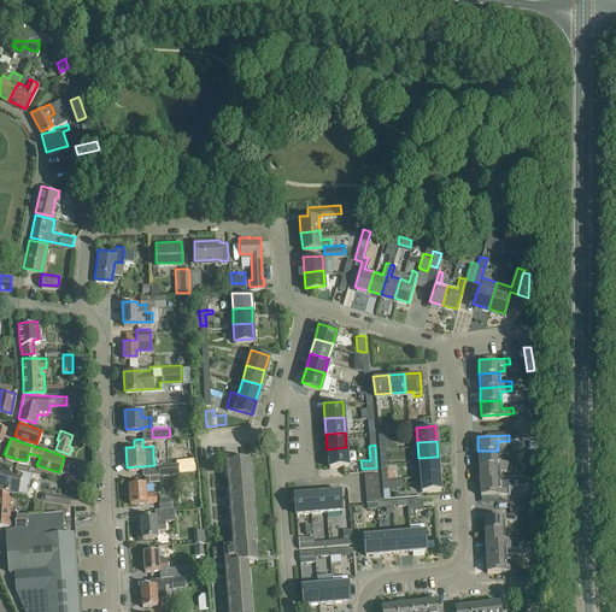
[(347,463),(346,447),(327,449),(329,464),(347,463)]
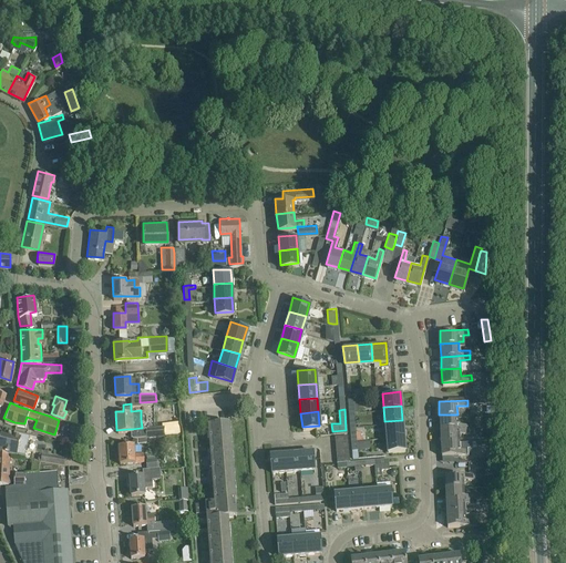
[(458,422),(458,415),(439,415),(440,428),(469,426),(469,422),(458,422)]
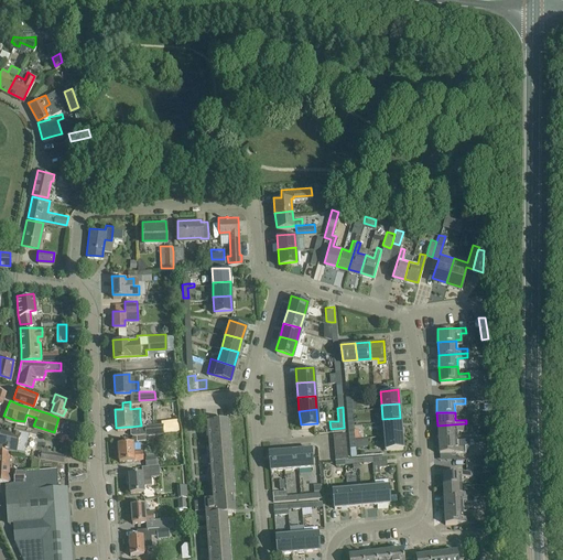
[(207,434),(227,432),(228,432),(227,423),(226,423),(226,418),(227,418),(227,417),(206,419),(206,426),(209,426),(210,433),(207,433),(207,434)]
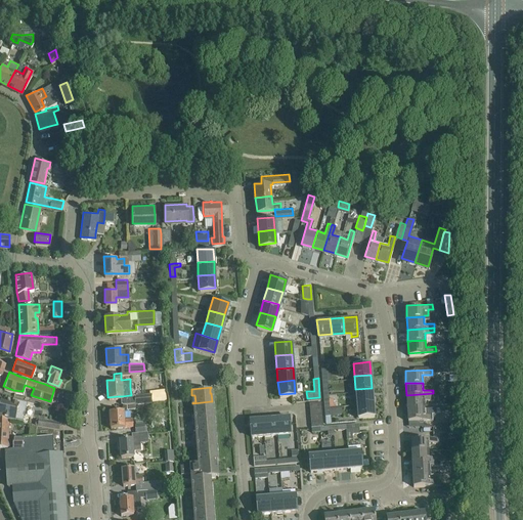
[(372,388),(355,389),(356,402),(373,400),(372,388)]
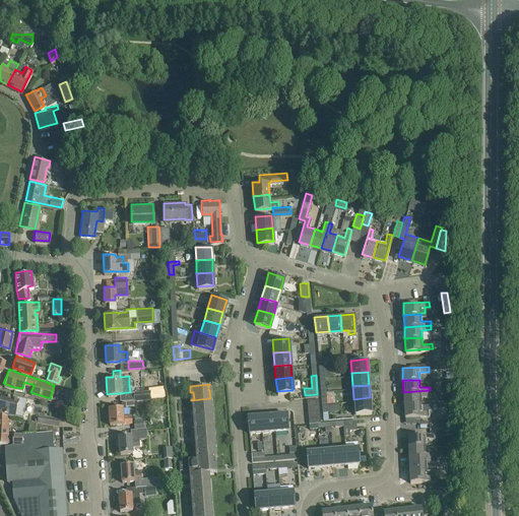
[(133,390),(134,398),(149,398),(148,389),(133,390)]
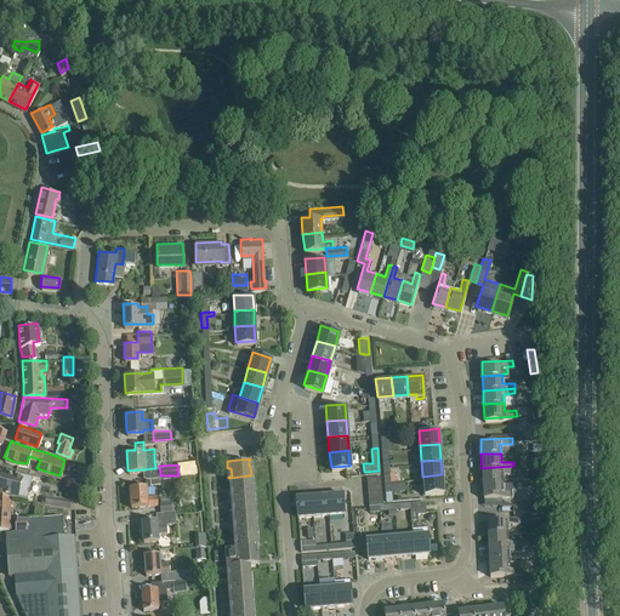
[(513,471),(513,466),(482,468),(482,482),(502,480),(502,472),(513,471)]
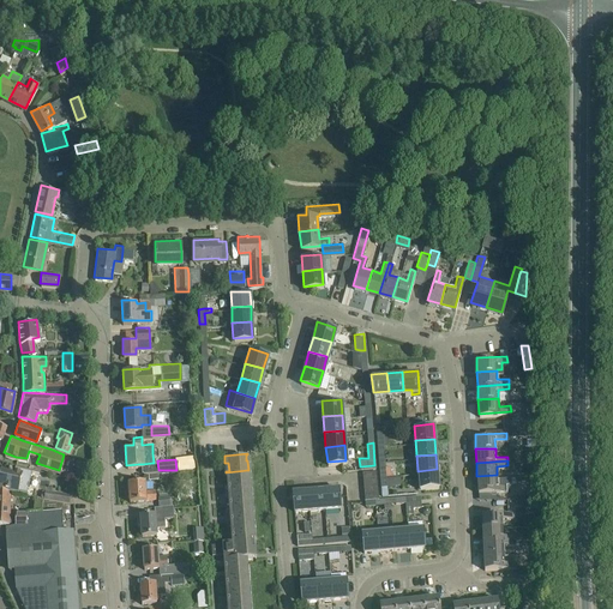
[(0,464),(0,483),(7,486),(17,488),(18,486),(25,487),(30,468),(14,464),(13,468),(12,466),(0,464)]
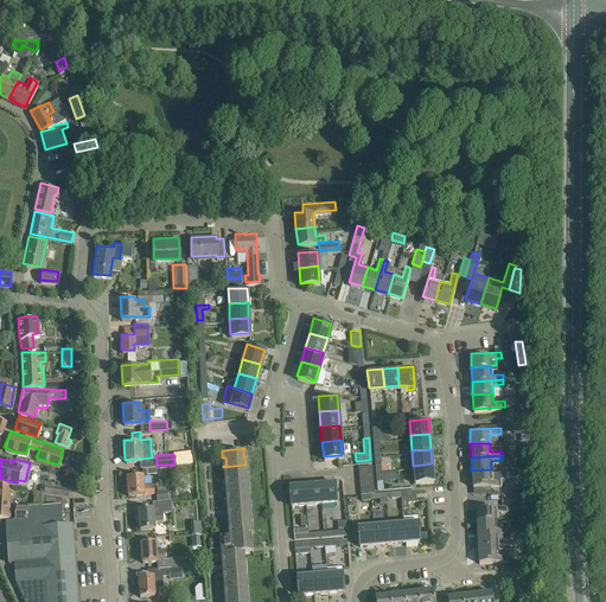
[(432,463),(413,466),(414,480),(433,479),(432,463)]
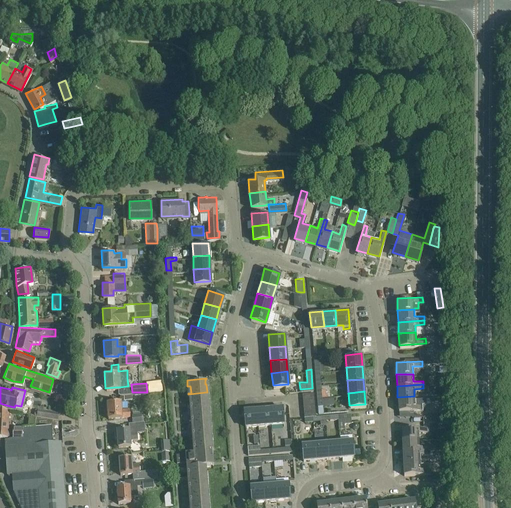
[(206,392),(188,394),(188,400),(191,400),(192,406),(189,406),(189,408),(207,407),(207,406),(208,406),(208,397),(206,397),(206,392)]
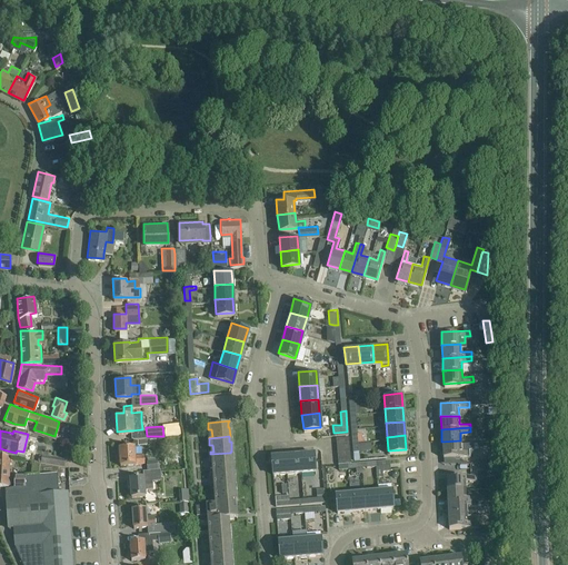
[(370,438),(357,439),(352,439),(352,448),(370,447),(370,438)]
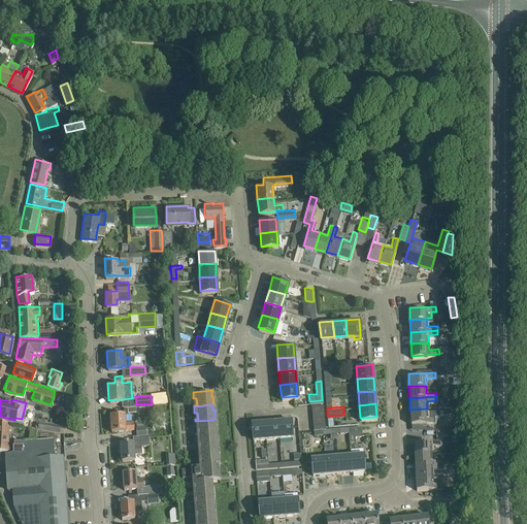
[(437,408),(427,408),(409,410),(410,422),(434,421),(433,414),(438,414),(437,408)]
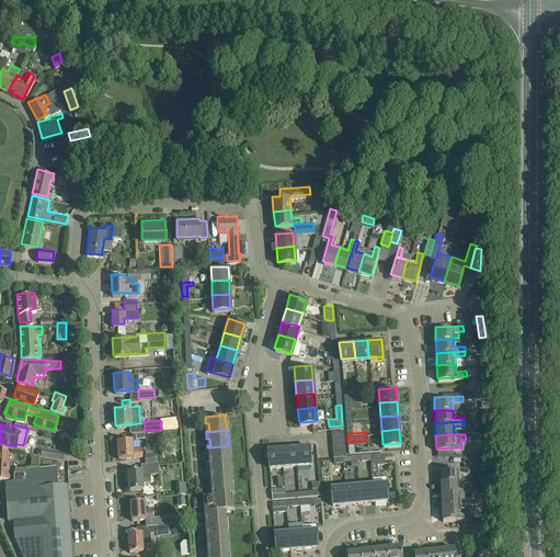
[(117,456),(128,455),(133,455),(141,454),(141,446),(132,447),(132,438),(116,439),(117,456)]
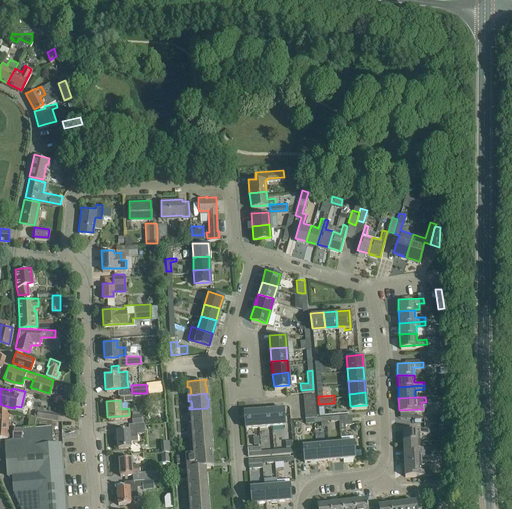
[(10,409),(4,408),(0,406),(0,435),(7,436),(7,424),(10,424),(10,409)]
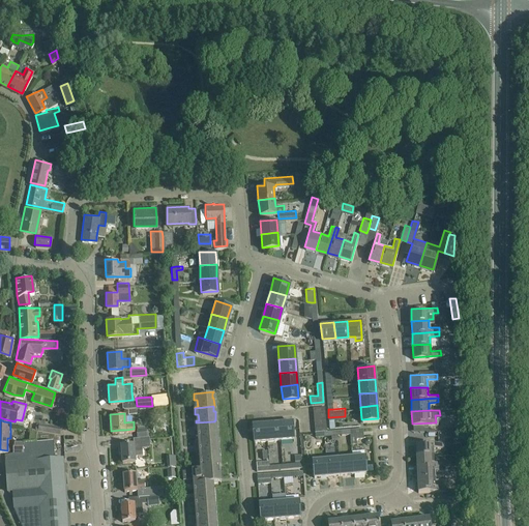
[(292,419),(278,420),(280,437),(293,436),(292,419)]
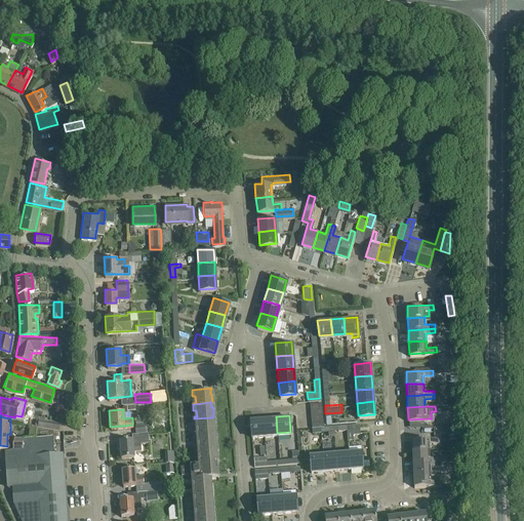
[(59,421),(50,418),(38,416),(37,423),(58,428),(59,421)]
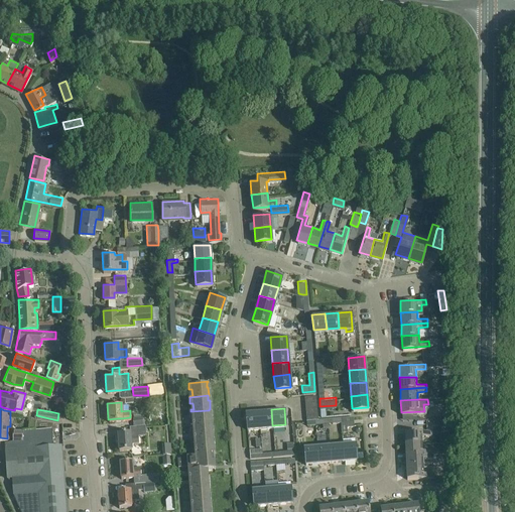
[(272,425),(271,409),(258,410),(259,426),(272,425)]
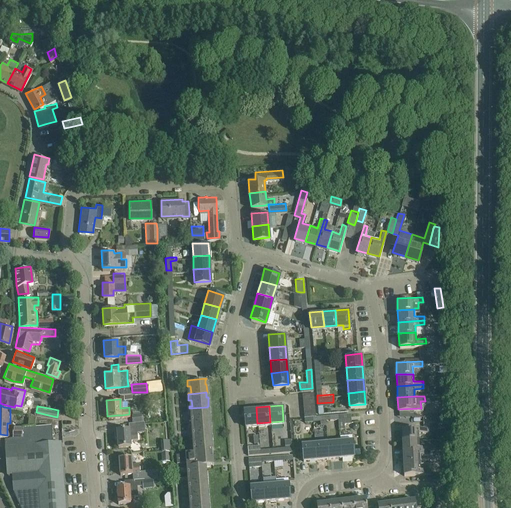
[(207,407),(189,408),(189,413),(192,412),(193,420),(190,420),(190,422),(208,421),(208,419),(209,419),(209,411),(207,411),(207,407)]
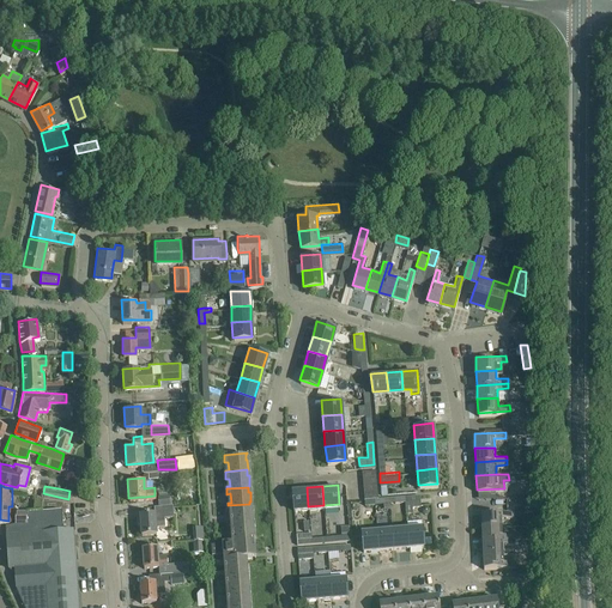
[(308,506),(307,487),(291,488),(294,508),(308,506)]
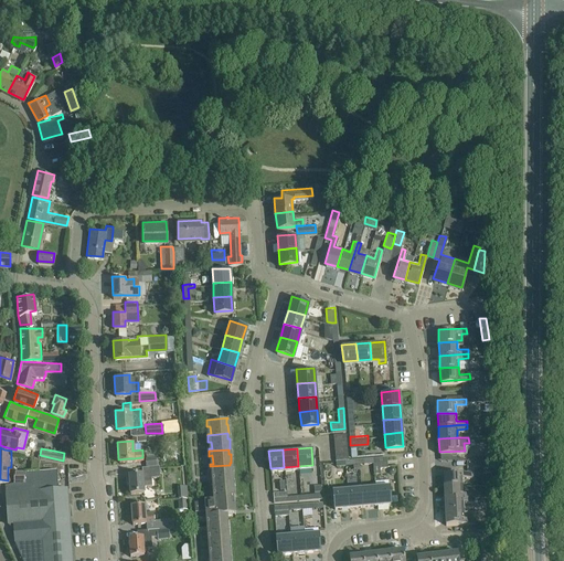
[(373,455),(373,459),(374,473),(380,472),(379,465),(386,464),(385,454),(373,455)]
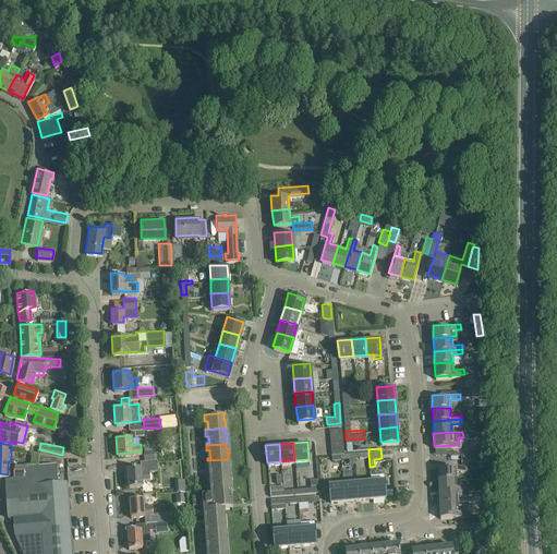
[(149,477),(149,469),(158,469),(157,458),(140,459),(140,466),(126,467),(126,468),(125,468),(125,474),(128,473),(128,484),(142,484),(141,477),(149,477)]
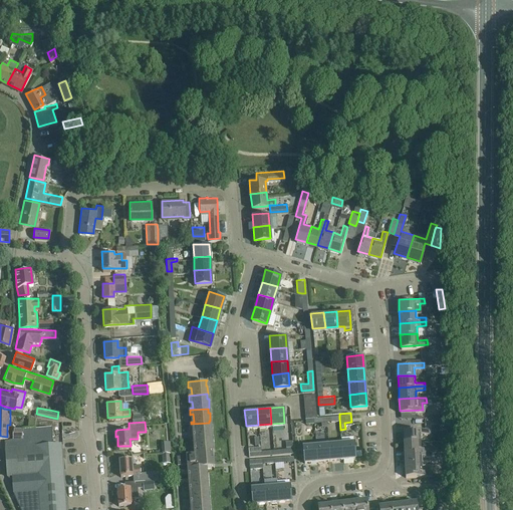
[(209,423),(191,424),(191,429),(194,428),(195,436),(192,436),(192,438),(210,437),(210,435),(211,435),(211,426),(209,426),(209,423)]
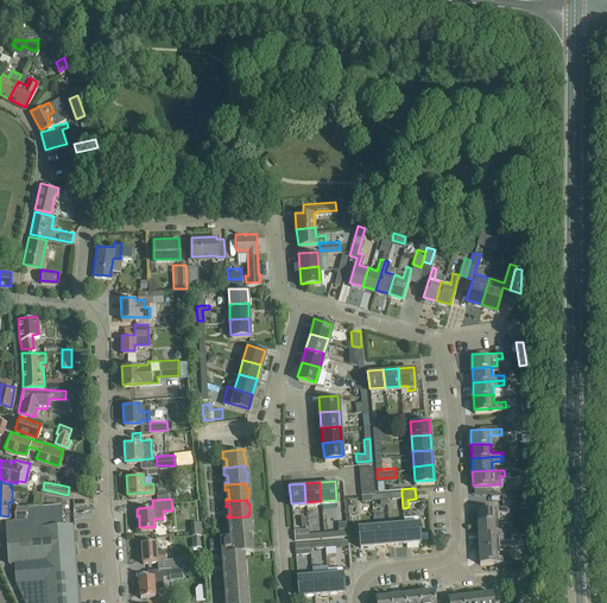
[(25,518),(5,520),(7,560),(13,559),(16,579),(25,602),(76,602),(71,522),(62,524),(59,502),(48,503),(25,505),(25,518)]
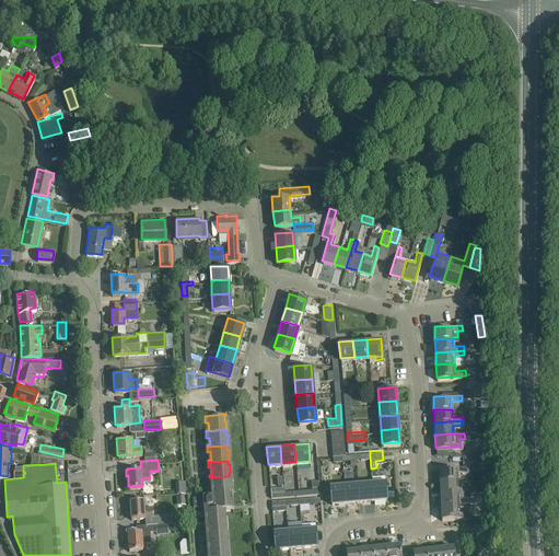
[(23,477),(23,465),(13,464),(13,476),(4,478),(4,479),(23,477)]
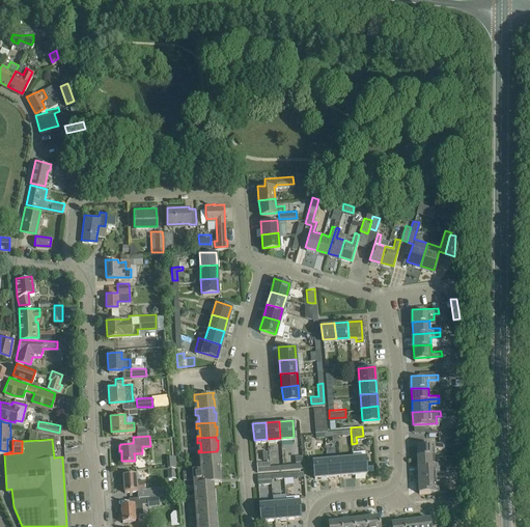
[(416,454),(434,453),(434,446),(443,446),(443,441),(416,442),(416,454)]
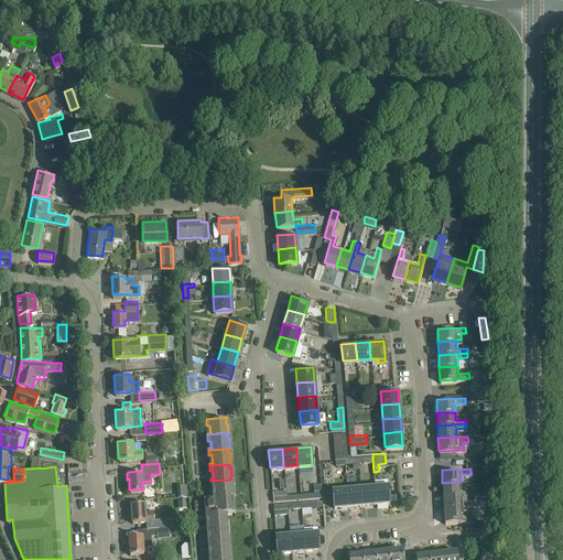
[(230,483),(230,480),(210,481),(210,485),(215,485),(215,492),(212,493),(214,493),(214,496),(234,495),(233,482),(230,483)]
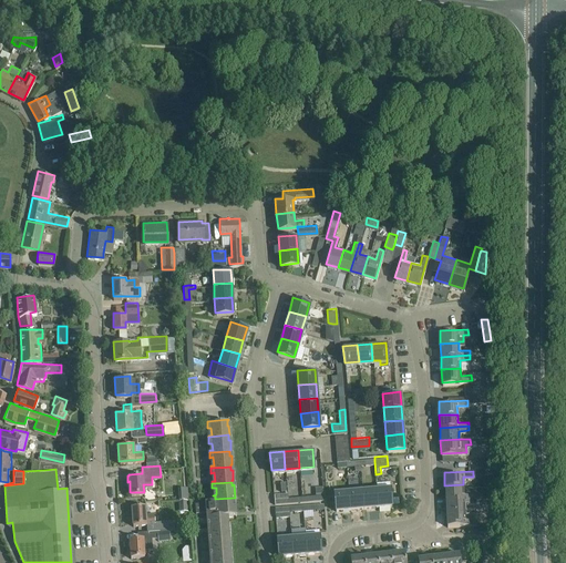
[(178,497),(187,497),(186,484),(177,484),(178,497)]
